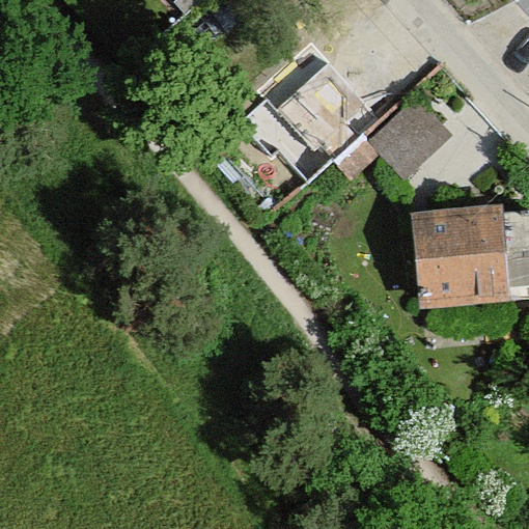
[(366,104),(327,62),(277,109),(296,132),(322,162),(355,132),(363,124),(354,115),(366,104)]
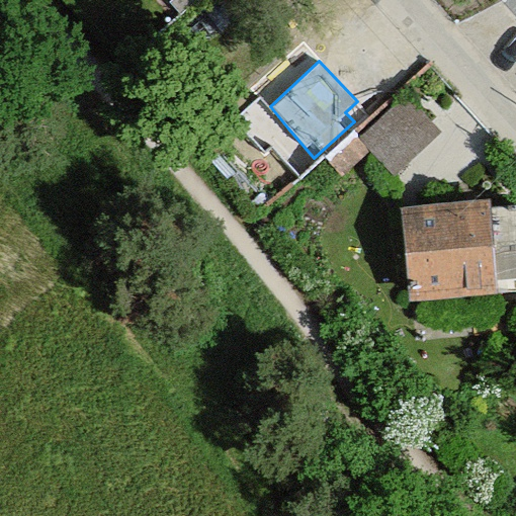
[(440,132),(408,96),(361,138),(394,174),(440,132)]
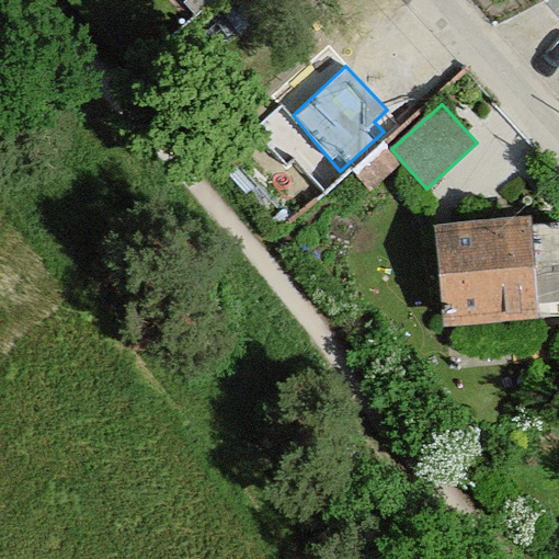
[(379,145),(375,139),(340,171),(312,139),(293,159),(324,194),(352,169),(379,145)]
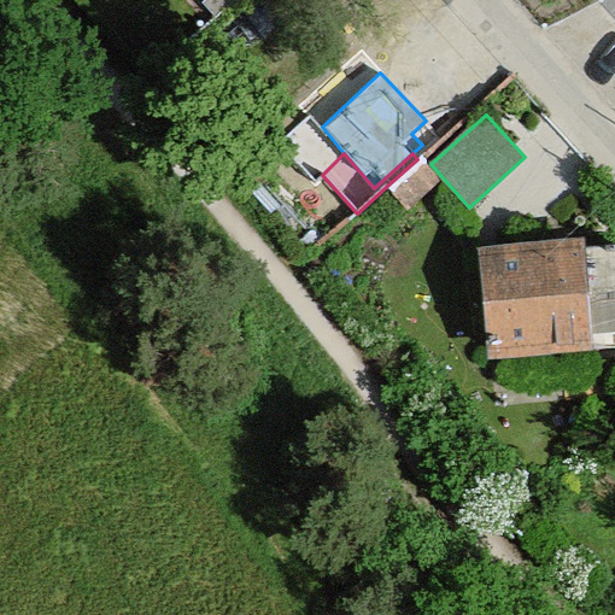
[(435,179),(417,159),(387,186),(405,206),(435,179)]
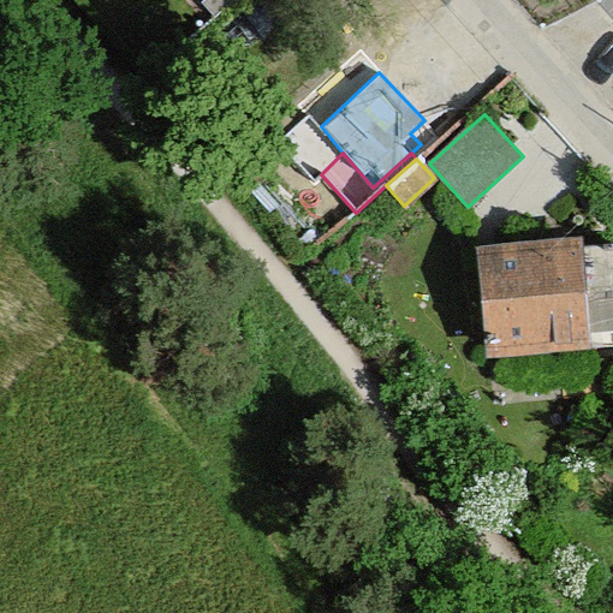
[(612,245),(576,250),(584,333),(612,329),(612,245)]
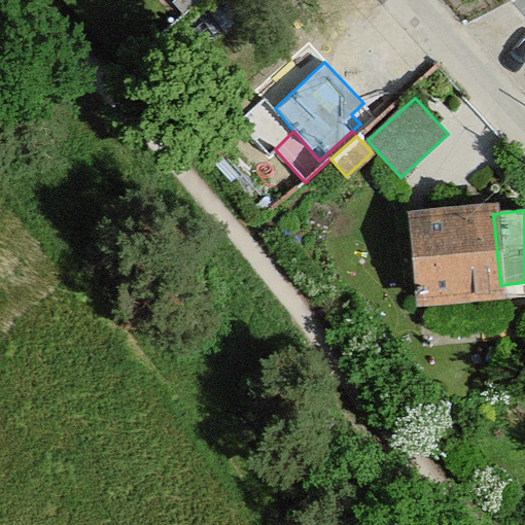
[(493,214),(413,221),(420,298),(501,290),(500,285),(493,214)]
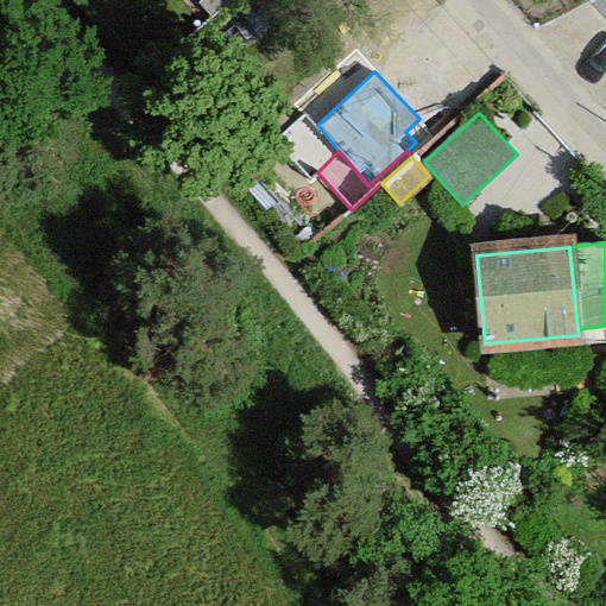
All buildings are outlined.
